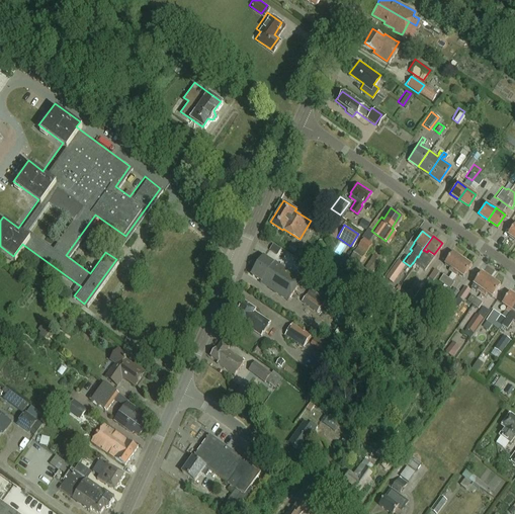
[(361,237),(355,246),(364,252),(370,243),(361,237)]
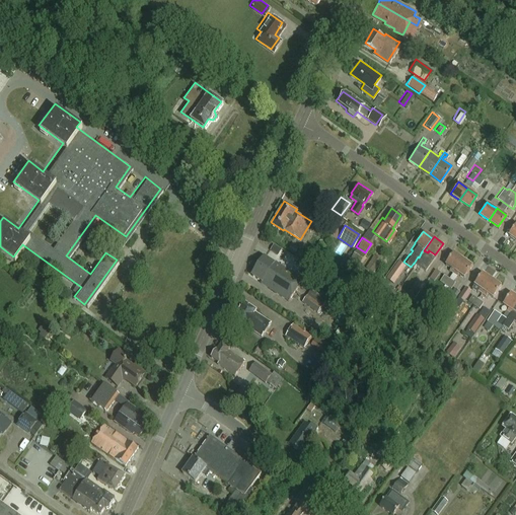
[(365,252),(356,246),(350,255),(358,262),(365,252)]
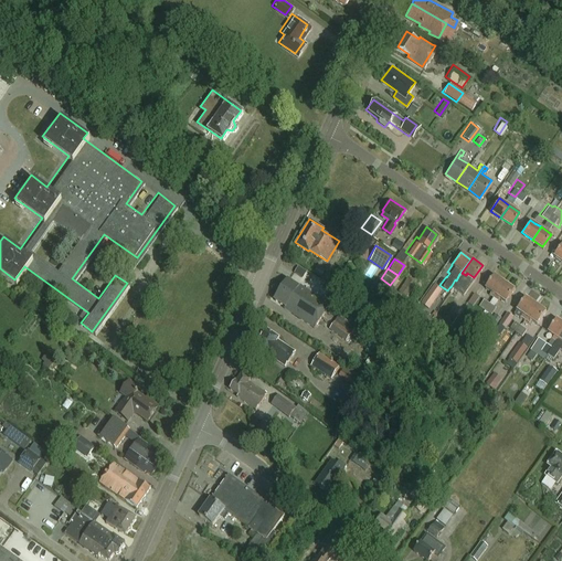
[(494,294),(504,279),(494,273),(485,285),(490,289),(489,292),(494,294)]
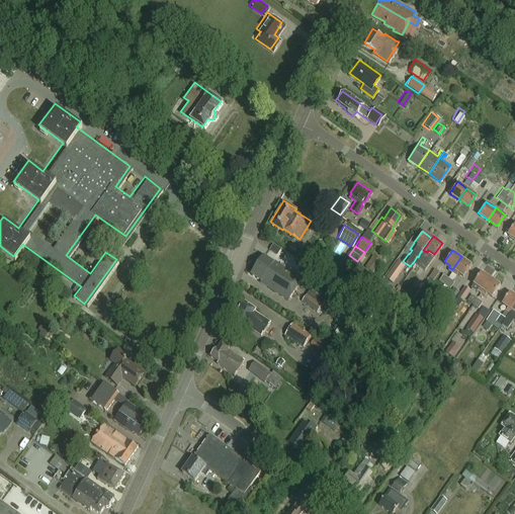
[(272,260),(262,253),(250,271),(260,278),(259,280),(286,298),(301,276),(299,276),(308,264),(294,255),(286,267),(273,258),(272,260)]
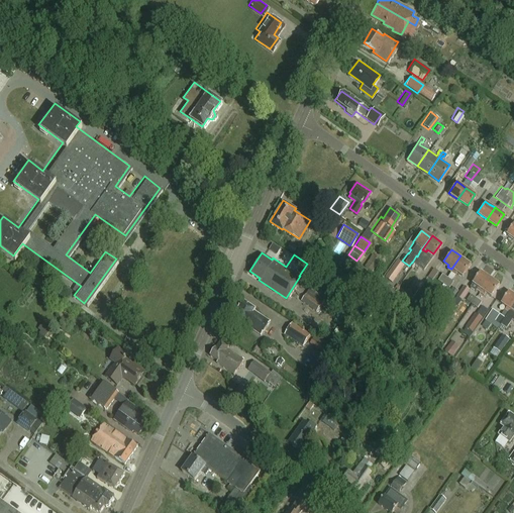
[(379,258),(372,252),(363,264),(370,270),(379,258)]
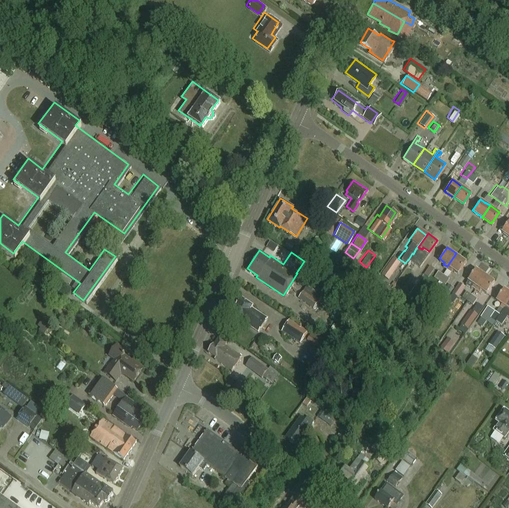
[(391,253),(382,267),(390,272),(399,259),(391,253)]
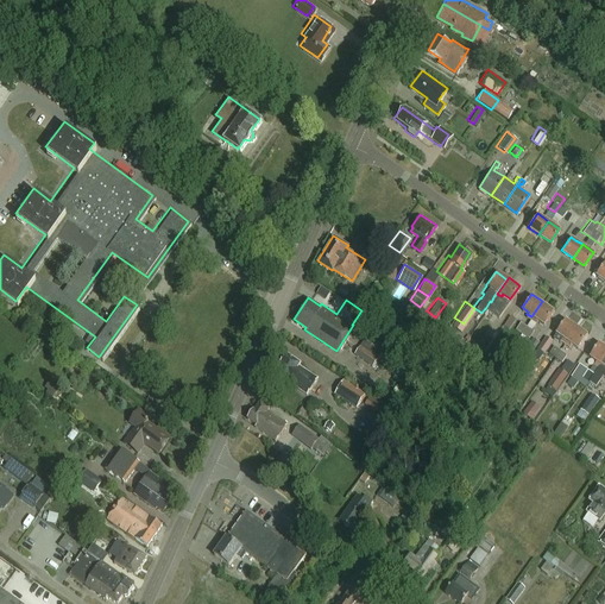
[(542,301),(531,316),(536,320),(537,318),(543,322),(553,309),(542,301)]
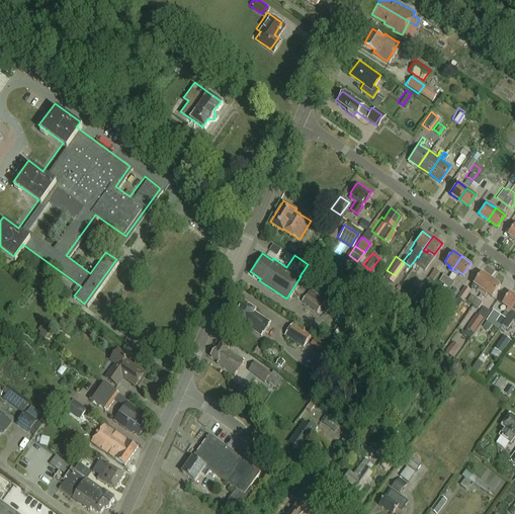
[(433,266),(427,274),(432,277),(438,269),(433,266)]
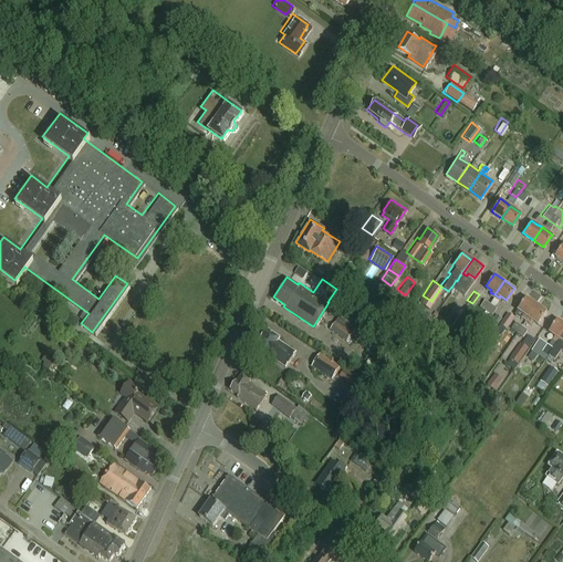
[(525,316),(535,302),(525,294),(517,308),(523,312),(521,314),(525,316)]
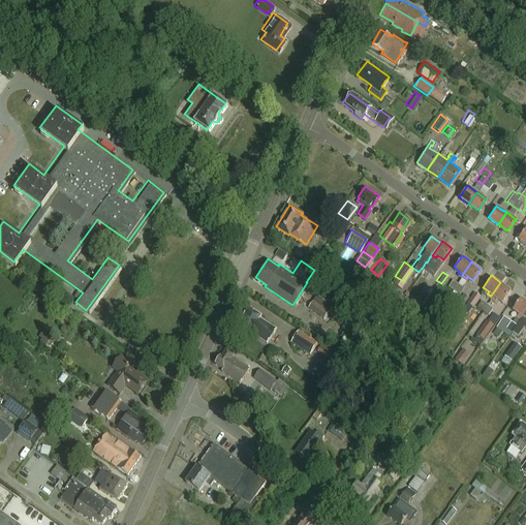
[(453,288),(457,282),(452,278),(447,284),(453,288)]
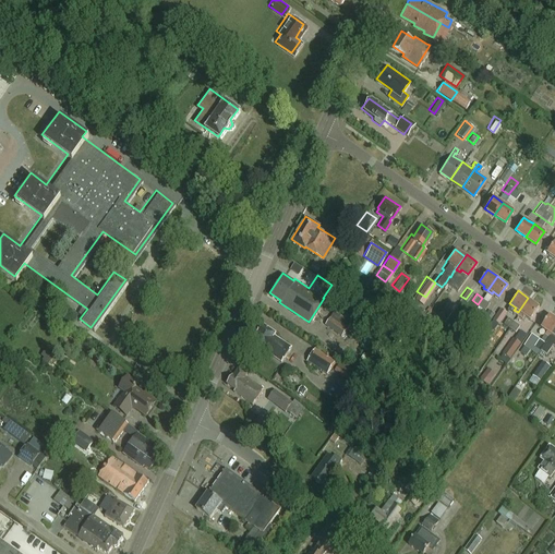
[(480,312),(487,301),(482,298),(478,304),(474,309),(480,312)]
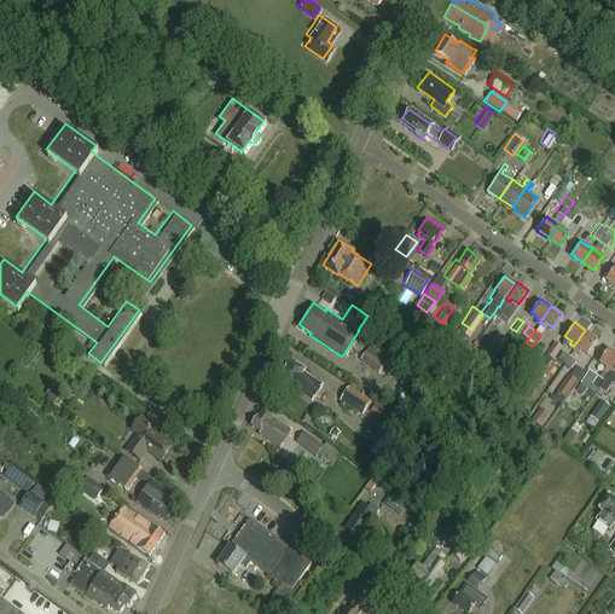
[(585,330),(574,346),(579,349),(580,347),(587,352),(597,339),(585,330)]
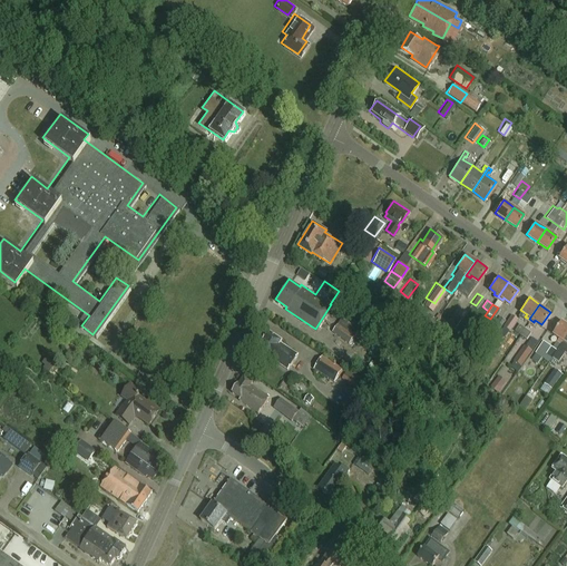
[(345,310),(342,315),(359,328),(362,323),(345,310)]
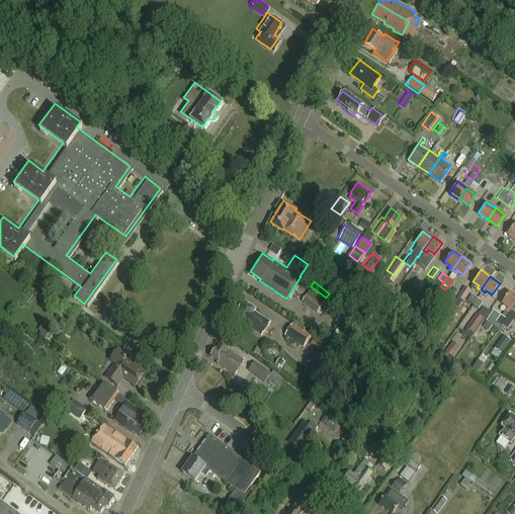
[(411,282),(404,292),(410,296),(417,286),(411,282)]
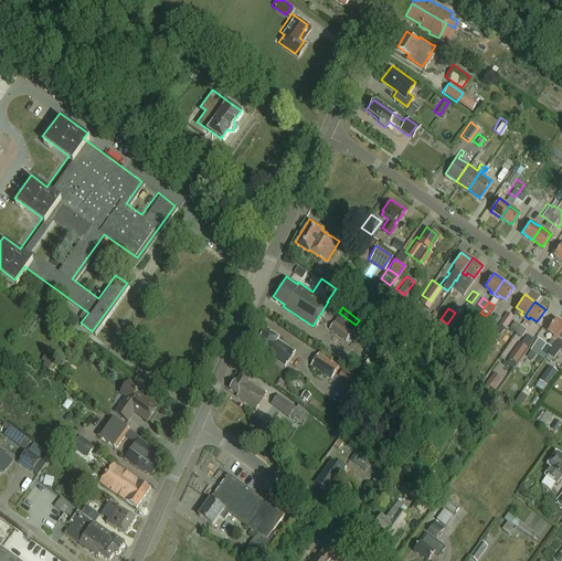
[(512,314),(506,309),(498,321),(504,326),(512,314)]
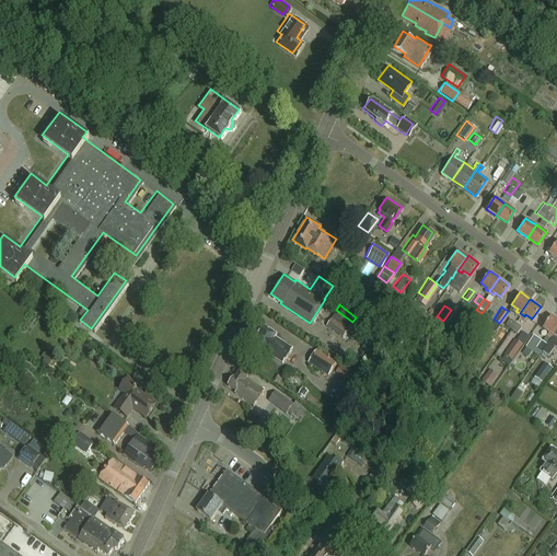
[(495,312),(489,308),(483,317),(488,322),(495,312)]
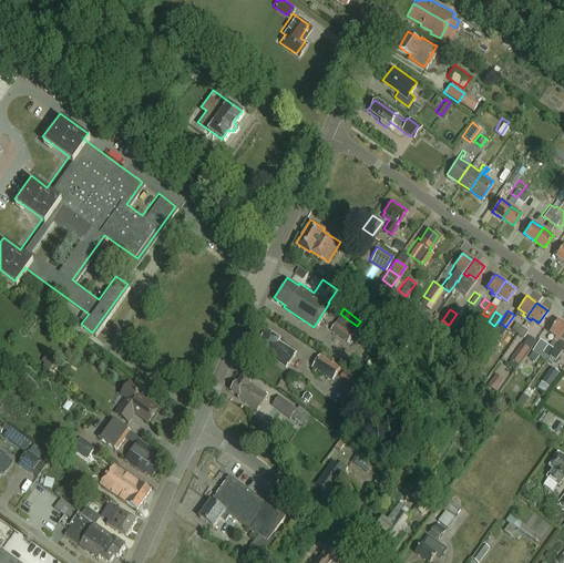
[(340,314),(335,320),(351,333),(357,326),(340,314)]
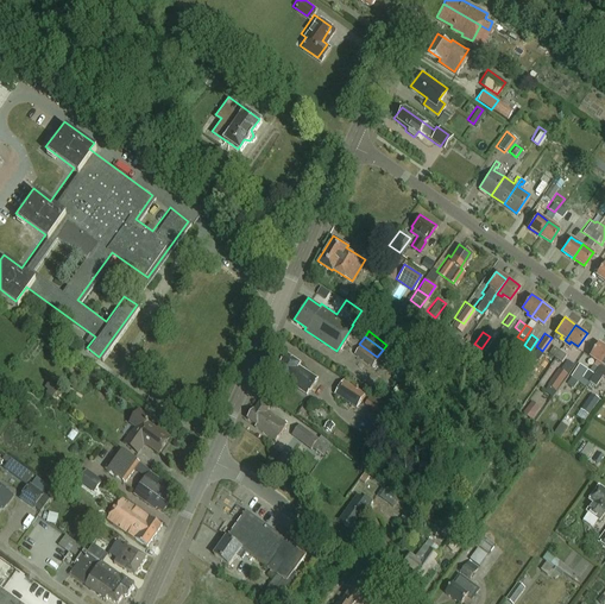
[(588,378),(604,354),(604,345),(598,341),(588,354),(596,359),(588,369),(579,362),(571,373),(585,383),(588,378)]
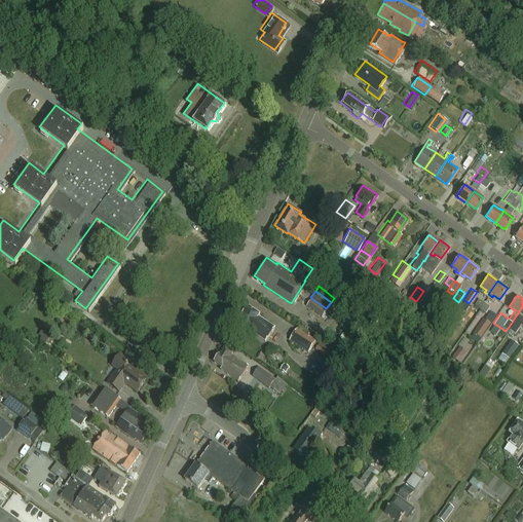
[(326,308),(310,297),(305,303),(321,314),(326,308)]
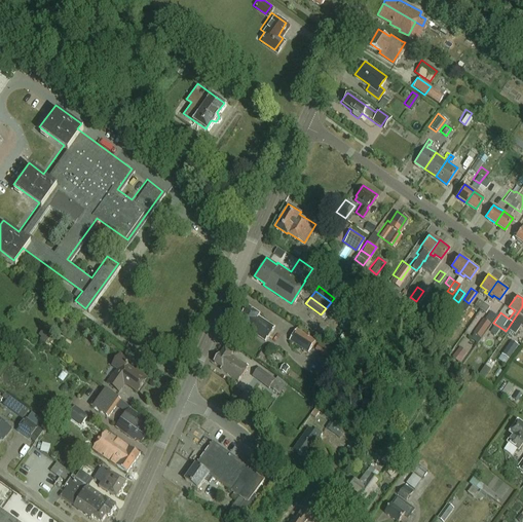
[(479,307),(483,301),(478,297),(474,303),(479,307)]
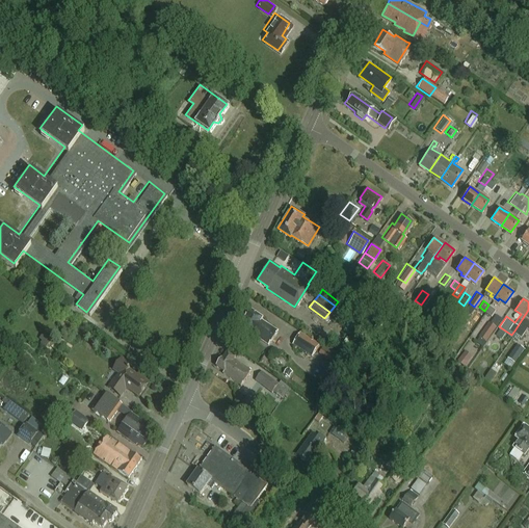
[(488,305),(484,311),(490,314),(495,308),(488,305)]
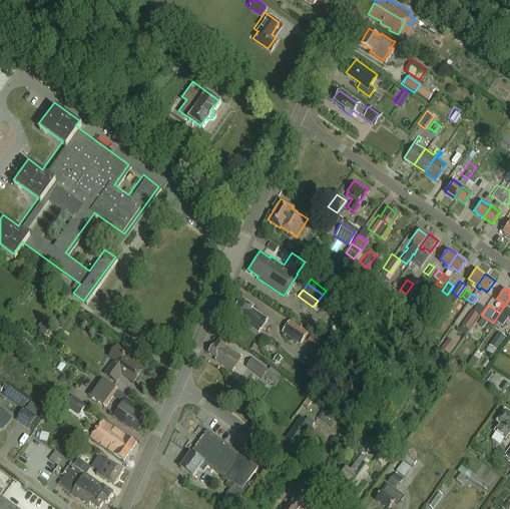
[(258,331),(267,318),(250,307),(252,305),(240,297),(235,305),(236,306),(231,313),(251,327),(249,330),(255,333),(257,330),(258,331)]
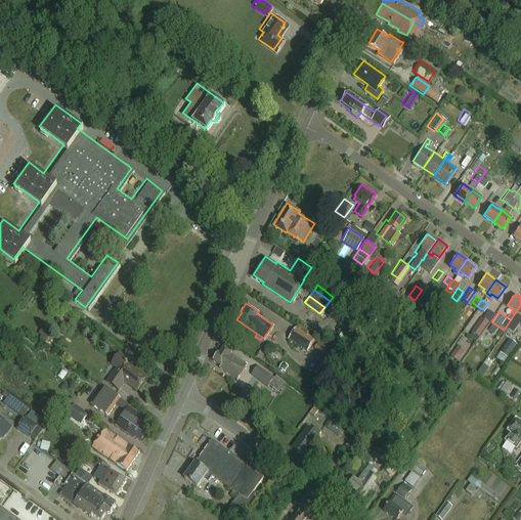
[(520,314),(520,305),(507,326),(512,330),(517,322),(519,323),(520,319),(520,318),(519,317),(520,315),(520,314)]
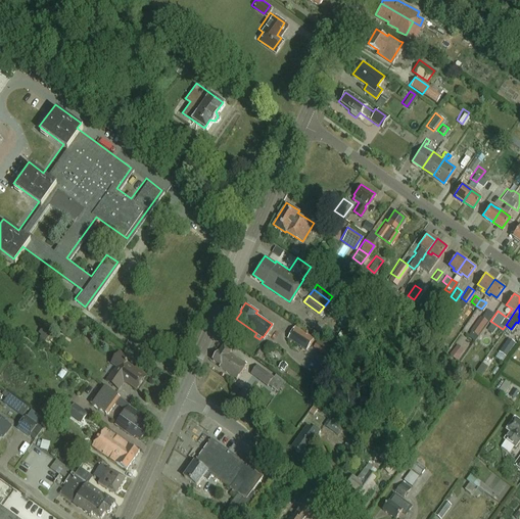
[(476,334),(485,320),(479,315),(469,329),(476,334)]
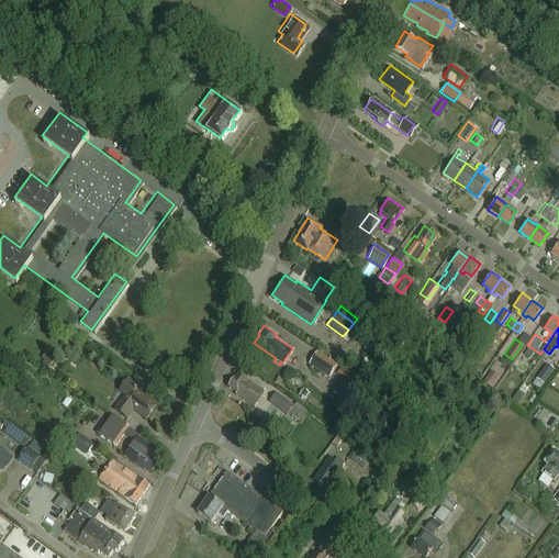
[(335,363),(315,350),(306,363),(327,376),(335,363)]
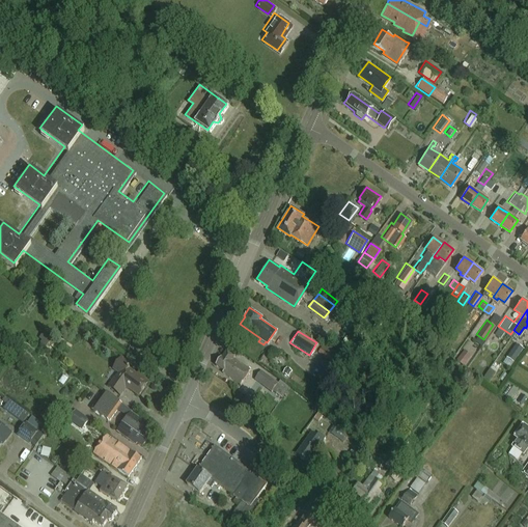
[(330,360),(336,351),(324,341),(316,351),(330,360)]
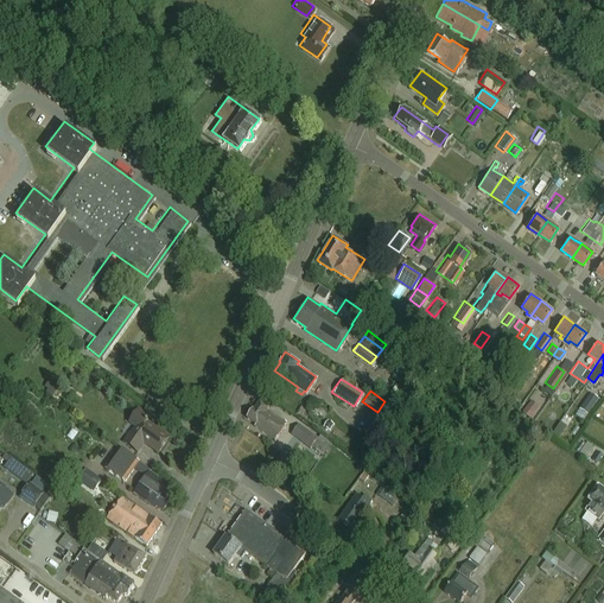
[(587,391),(577,406),(585,412),(596,395),(587,391)]
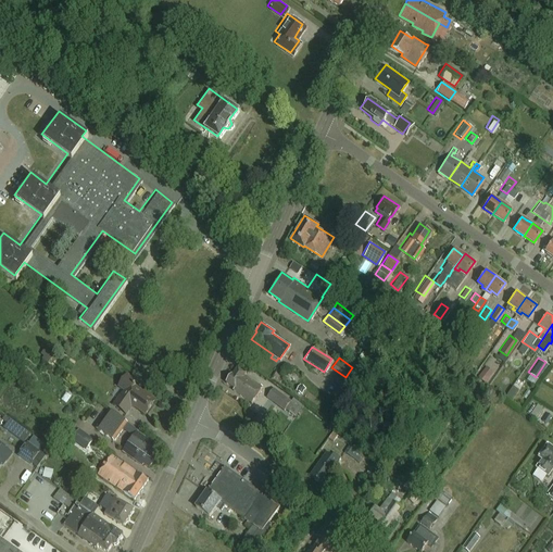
[(251,400),(260,388),(255,386),(258,384),(243,373),(244,371),(237,366),(231,374),(230,373),(226,380),(234,386),(233,388),(251,400)]
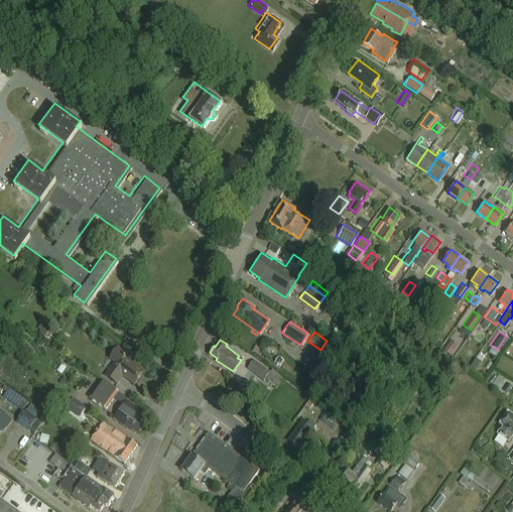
[(453,346),(445,341),(440,348),(447,353),(453,346)]
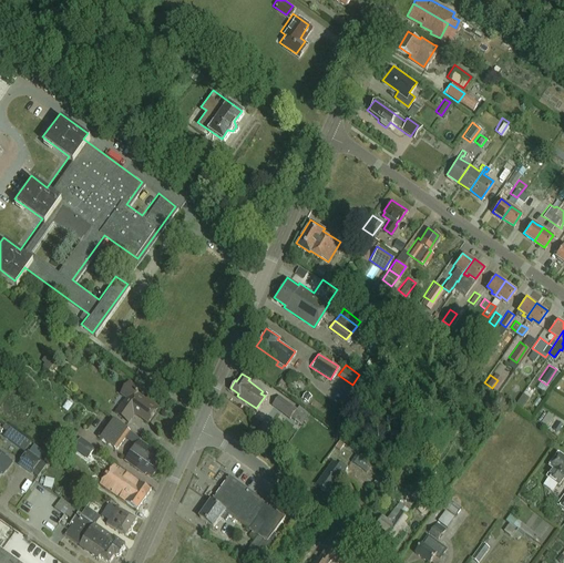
[(146,418),(156,403),(144,395),(143,397),(134,390),(137,386),(126,378),(119,390),(124,393),(121,398),(119,397),(112,407),(125,417),(132,408),(146,418)]
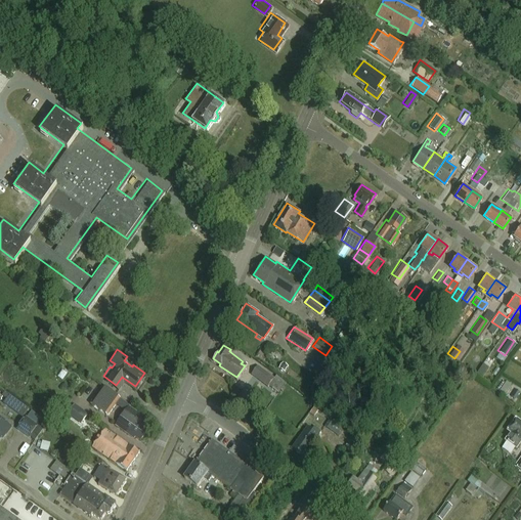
[(261,393),(265,388),(276,373),(259,360),(251,372),(257,377),(250,386),(261,393)]
